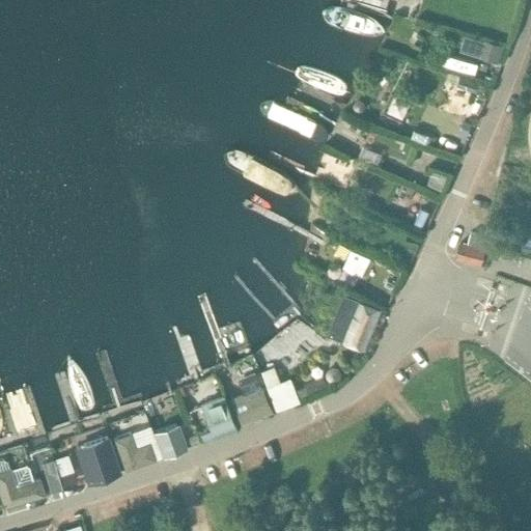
[(479,39),(475,54),(499,60),(502,47),(479,39)]
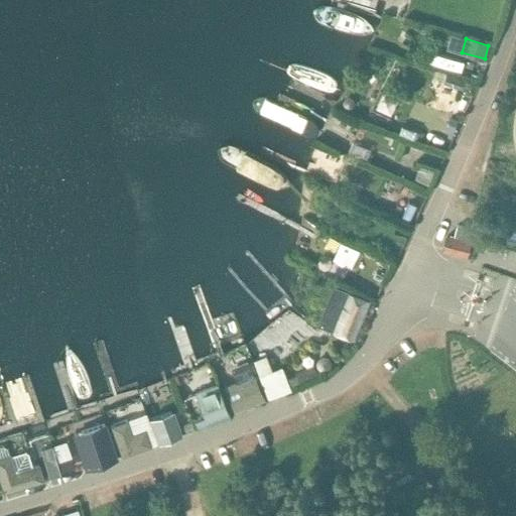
[(446,73),(443,83),(462,89),(466,80),(446,73)]
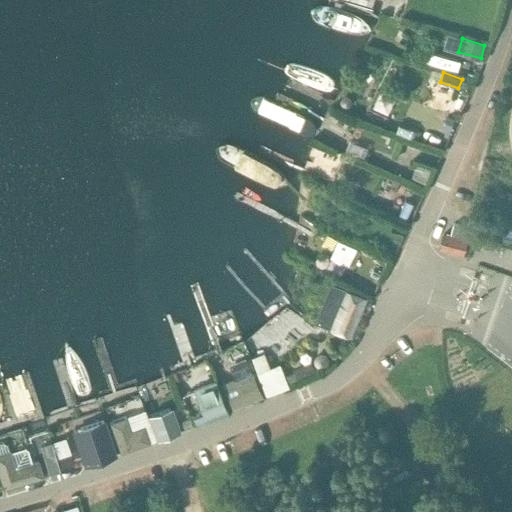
[(448,115),(442,130),(450,133),(456,119),(448,115)]
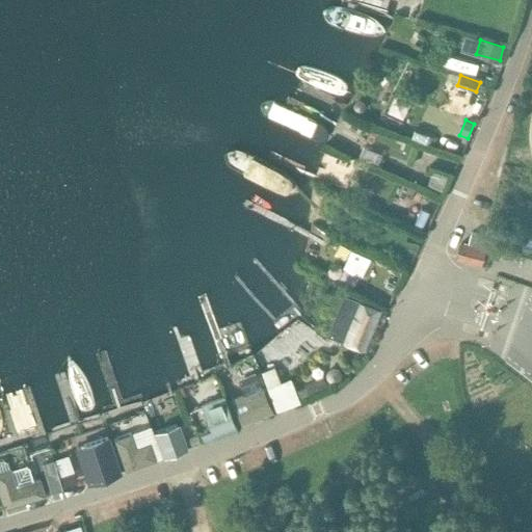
[(451,173),(452,173),(435,167),(428,186),(443,191),(451,173)]
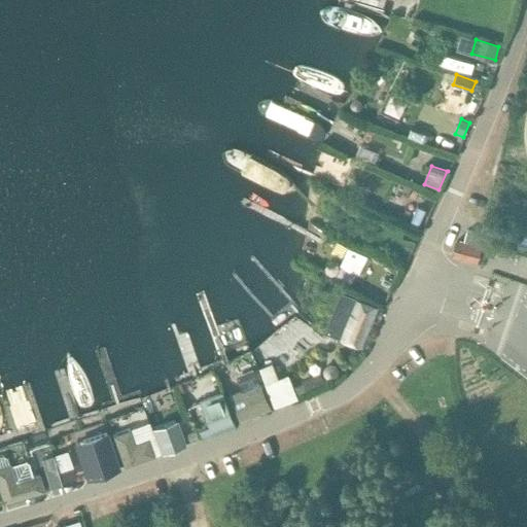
[(456,240),(452,256),(461,258),(477,262),(481,262),(485,247),(482,246),(477,245),(456,240)]
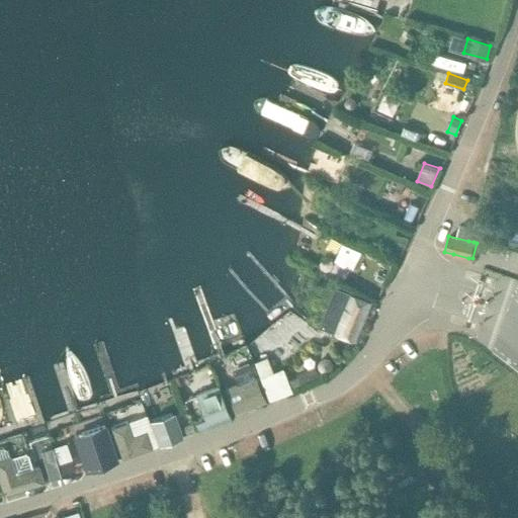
[(357,343),(373,303),(334,287),(318,327),(357,343)]
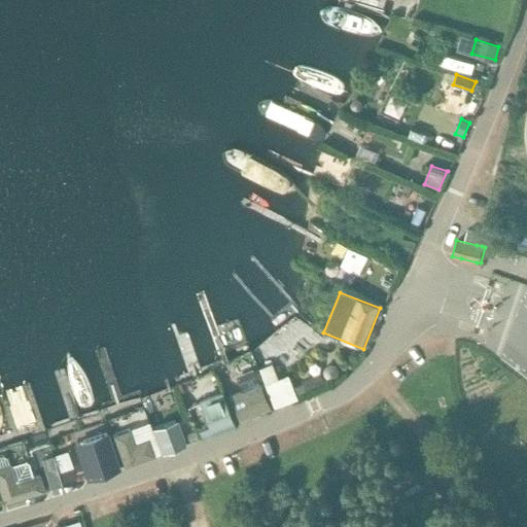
[(276,408),(300,398),(299,396),(308,392),(304,383),(294,387),(289,374),(279,378),(273,363),(260,369),(276,408)]
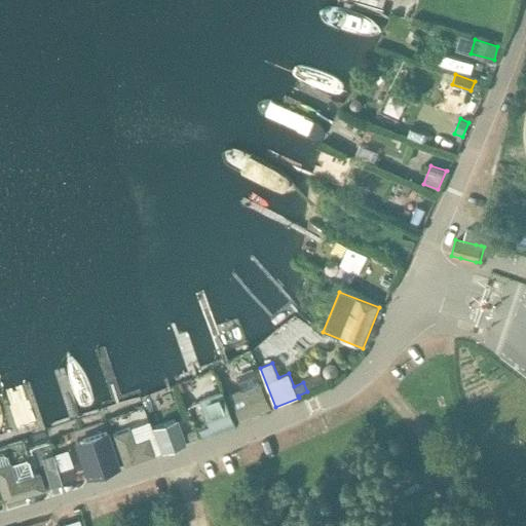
[(329,379),(332,379),(335,378),(336,376),(337,372),(336,369),(335,367),(333,366),(331,365),(328,366),(325,367),(324,370),(324,373),(326,377),(329,379)]
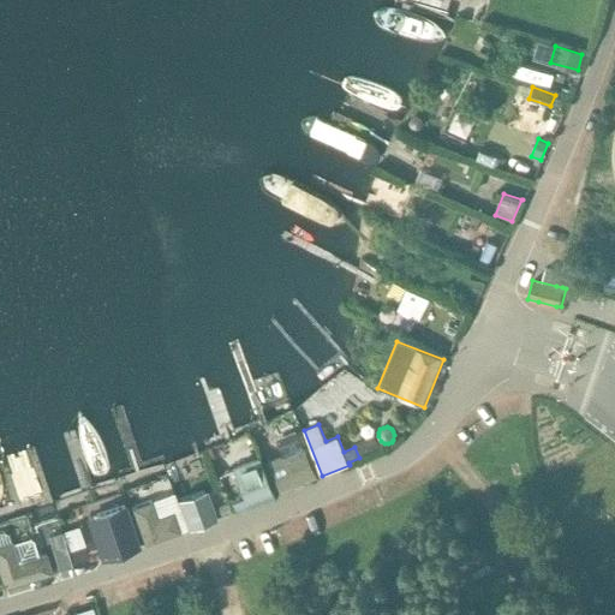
[(264,461),(276,493),(316,476),(304,445),(264,461)]
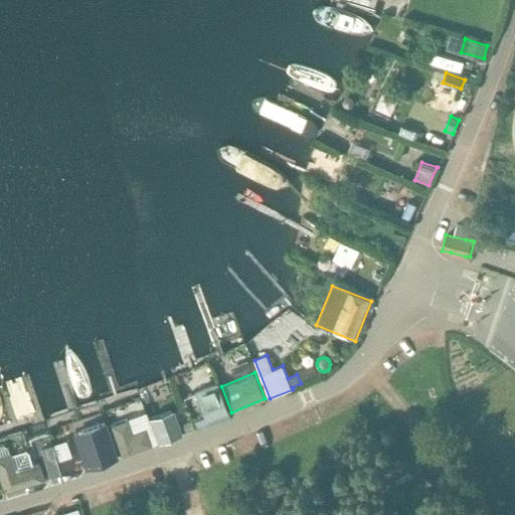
[(194,417),(198,430),(233,415),(231,412),(221,386),(219,381),(196,390),(204,413),(194,417)]
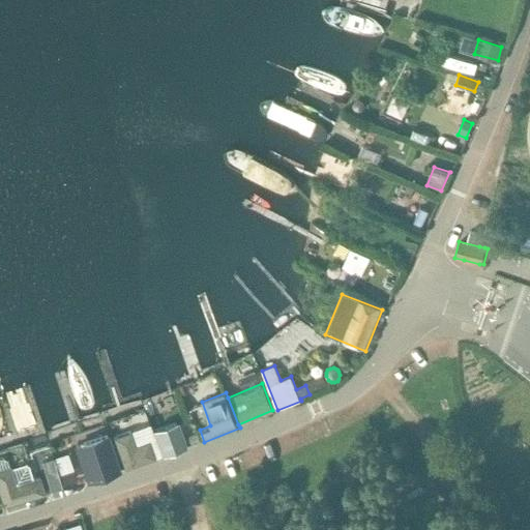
[(175,423),(155,431),(165,454),(184,447),(175,423)]
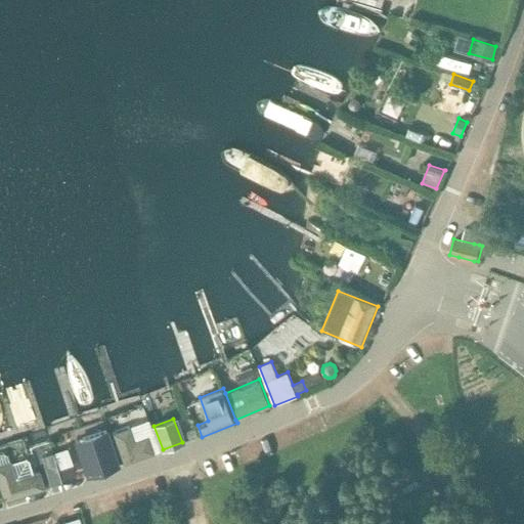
[(123,463),(153,452),(146,436),(134,441),(129,426),(113,432),(123,463)]
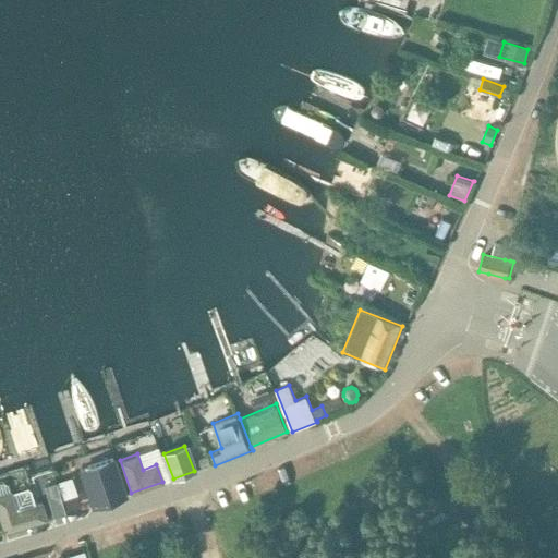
[(126,494),(113,457),(80,470),(92,506),(126,494)]
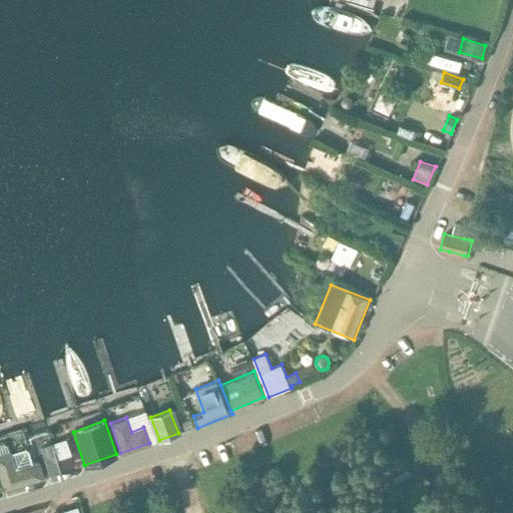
[(190,420),(181,423),(184,431),(193,427),(190,420)]
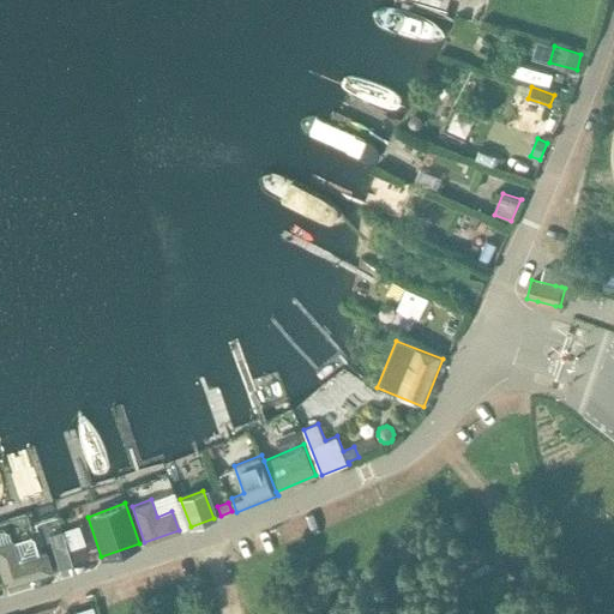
[(0,570),(5,587),(42,575),(50,573),(46,554),(37,557),(32,540),(30,540),(30,539),(12,543),(11,541),(8,541),(7,535),(2,533),(0,533),(0,570)]
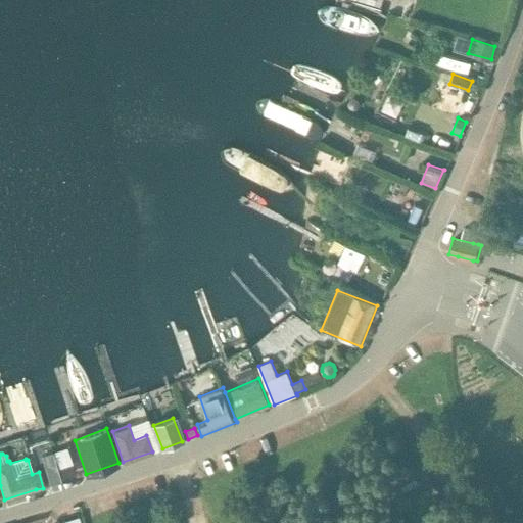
[(52,455),(43,457),(46,470),(56,467),(52,455)]
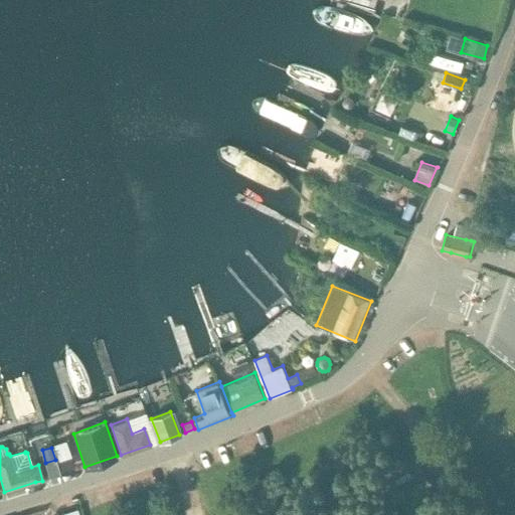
[(70,456),(58,461),(61,471),(74,467),(70,456)]
